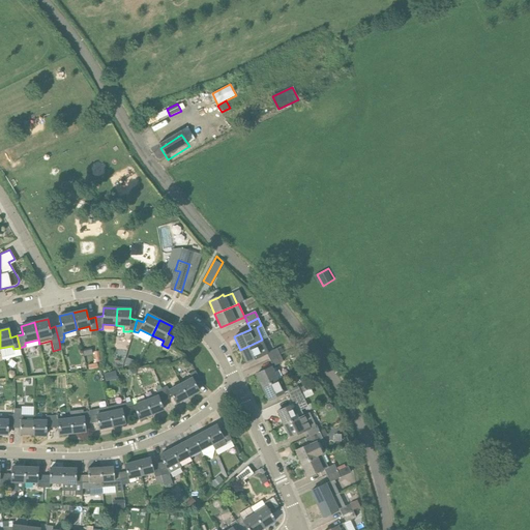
[(277,349),(274,350),(268,352),(262,340),(240,350),(246,362),(256,358),(267,353),(270,360),(281,355),(280,354),(284,353),(281,347),(277,349)]
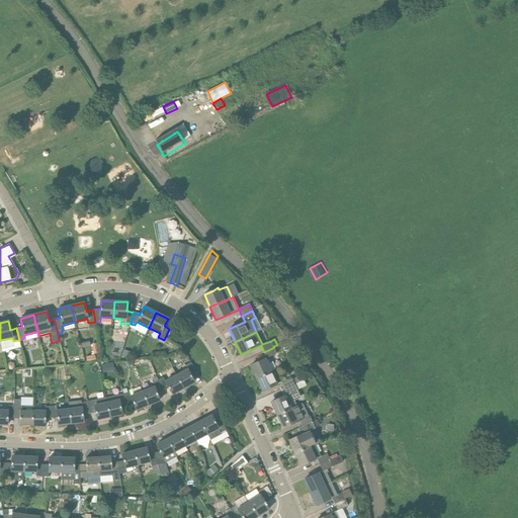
[(264,352),(267,358),(274,354),(277,353),(274,347),(264,352)]
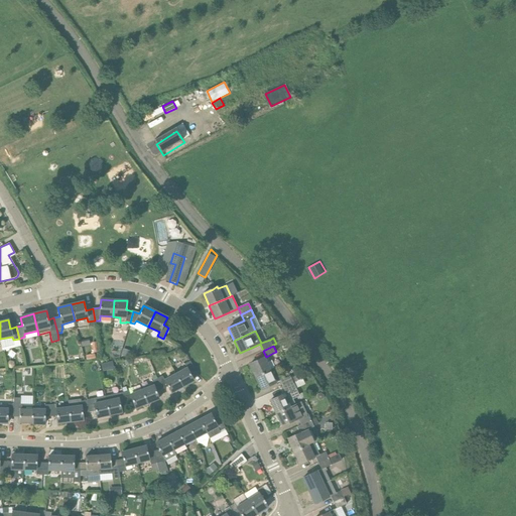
[(130,352),(123,349),(121,355),(129,357),(130,352)]
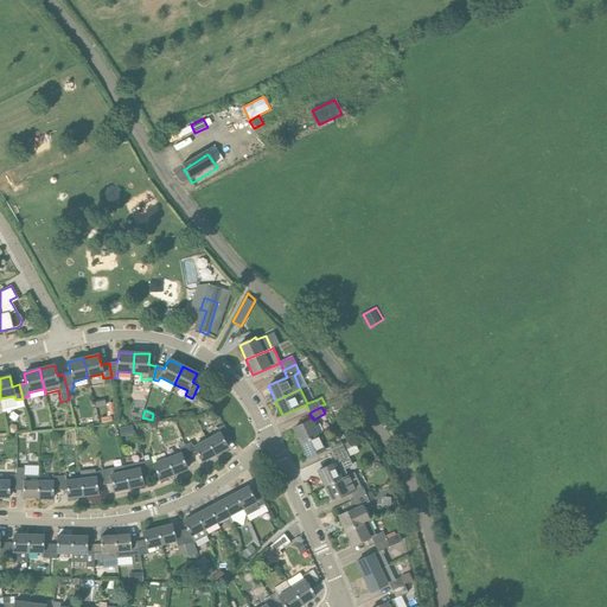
[(301,443),(318,435),(310,420),(305,423),(294,428),(301,443)]
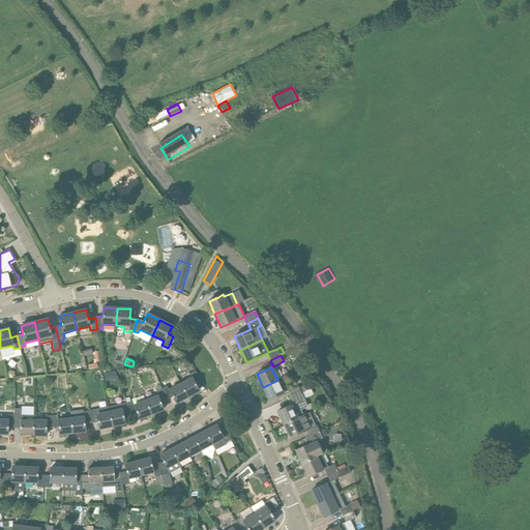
[(196,384),(201,381),(195,371),(189,374),(192,379),(181,384),(187,396),(199,390),(196,384)]
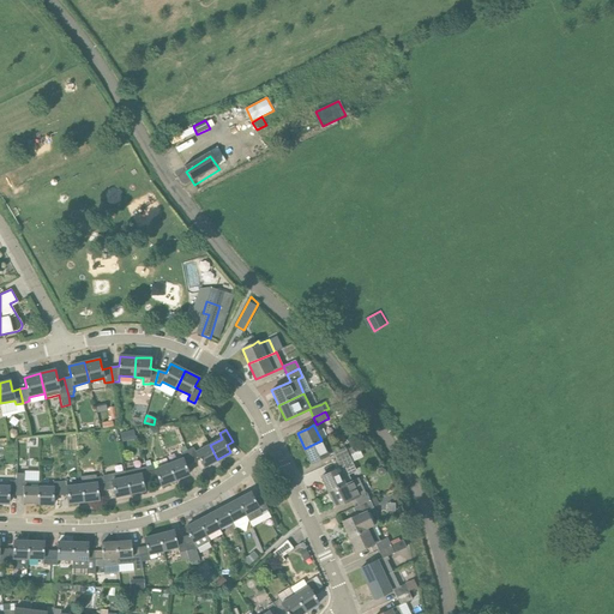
[(345,447),(337,451),(330,437),(321,440),(305,449),(312,463),(330,455),(333,453),(336,461),(349,455),(345,447)]
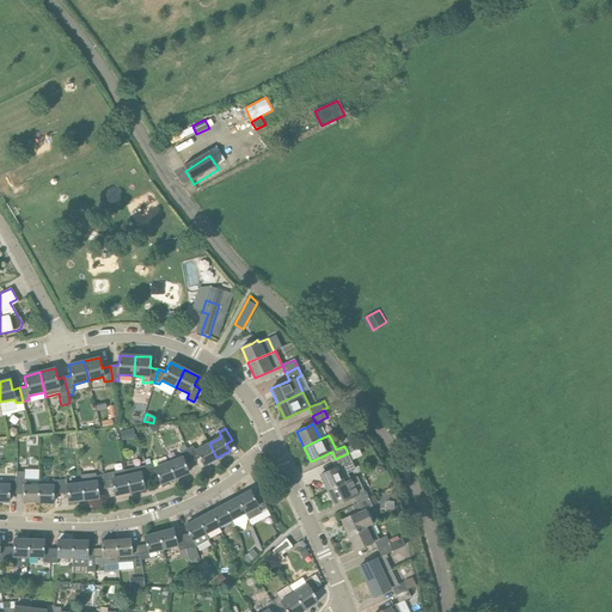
[(349,446),(352,452),(361,448),(359,442),(349,446)]
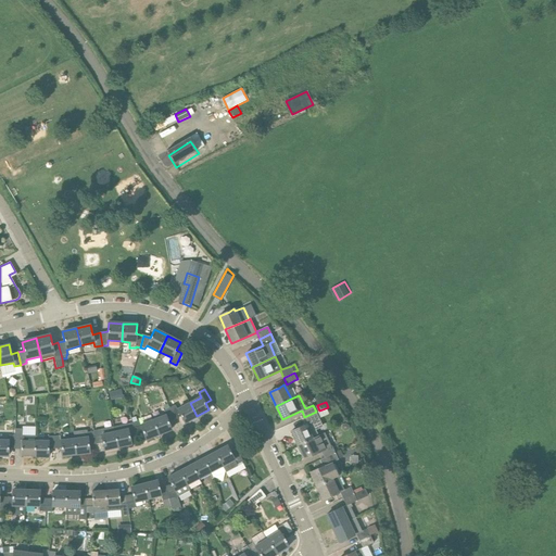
[(185,422),(197,416),(190,403),(177,409),(175,405),(169,408),(175,419),(181,416),(185,422)]
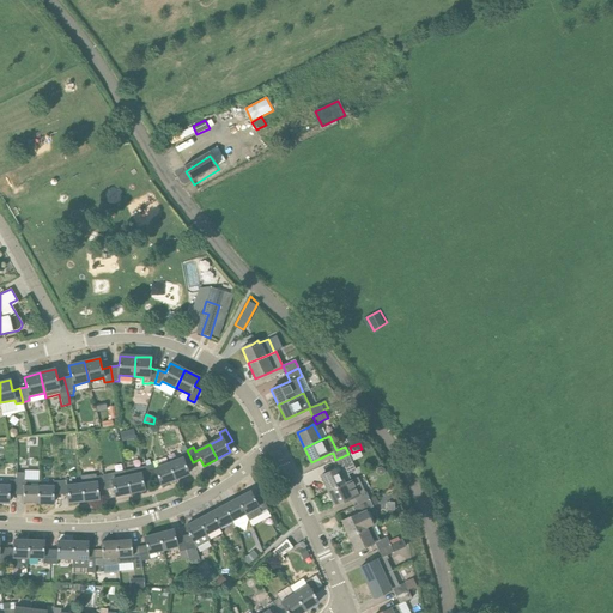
[(186,466),(193,462),(187,450),(181,453),(182,459),(169,463),(175,479),(188,474),(186,466)]
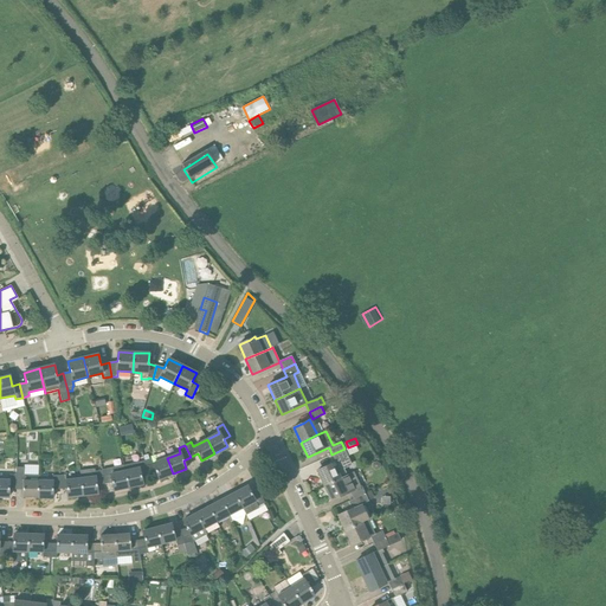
[(345,469),(352,465),(345,449),(331,455),(335,462),(328,465),(317,470),(324,485),(347,475),(345,469)]
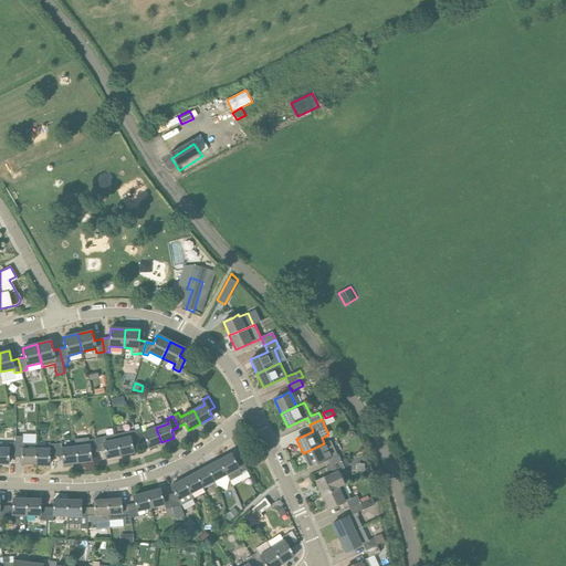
[(156,428),(143,433),(142,428),(136,430),(135,430),(138,442),(146,440),(148,448),(161,442),(156,428)]
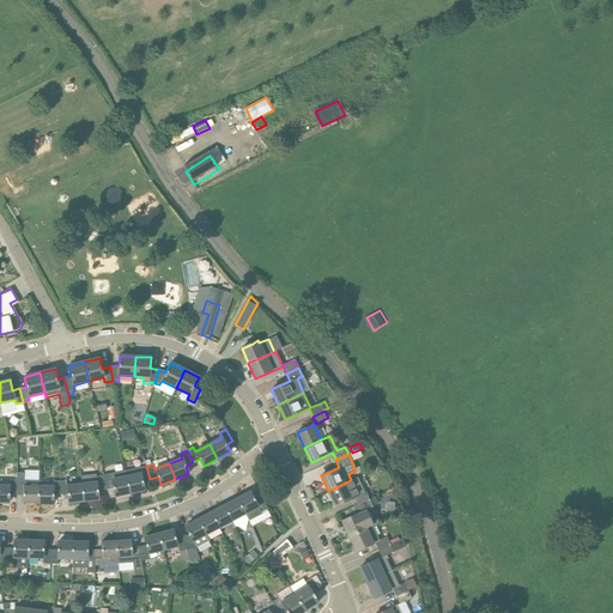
[(143,481),(150,479),(146,466),(125,471),(129,493),(145,490),(143,481)]
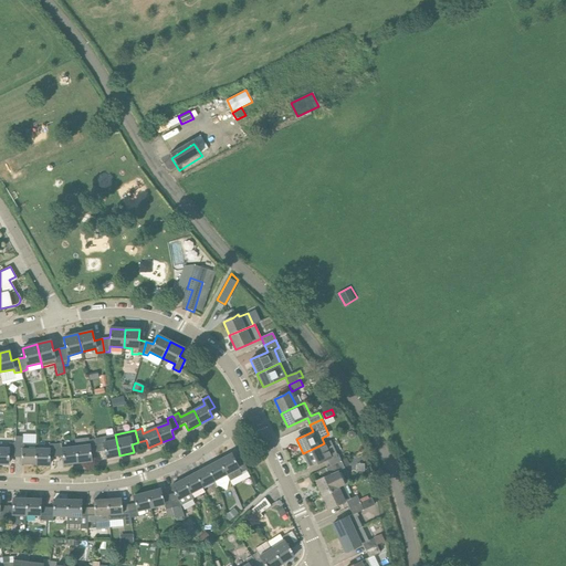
[(106,458),(119,456),(115,435),(95,439),(97,452),(105,451),(106,458)]
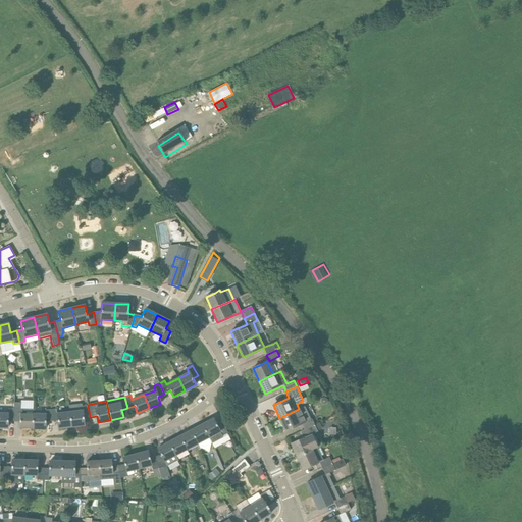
[(33,428),(33,409),(20,409),(20,404),(14,404),(14,409),(14,421),(19,421),(19,428),(33,428)]
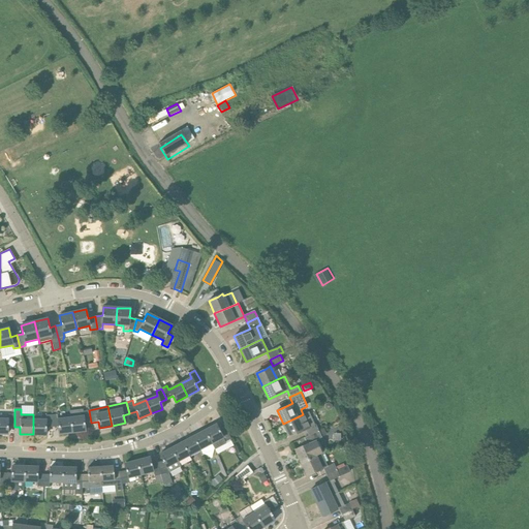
[(91,423),(89,410),(83,411),(83,409),(70,410),(70,418),(72,432),(85,431),(85,424),(91,423)]
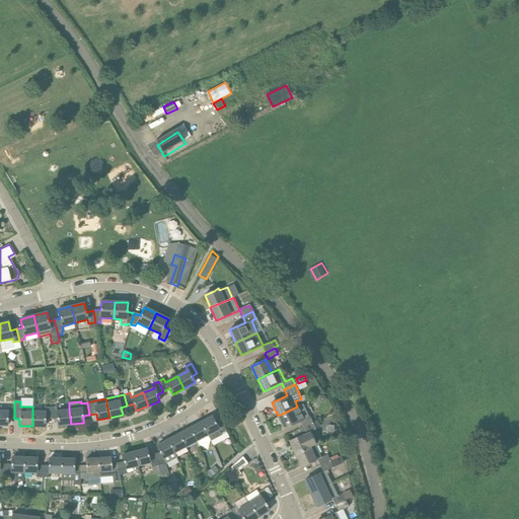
[(302,428),(312,423),(302,404),(297,406),(278,416),(284,429),(293,425),(300,422),(302,428)]
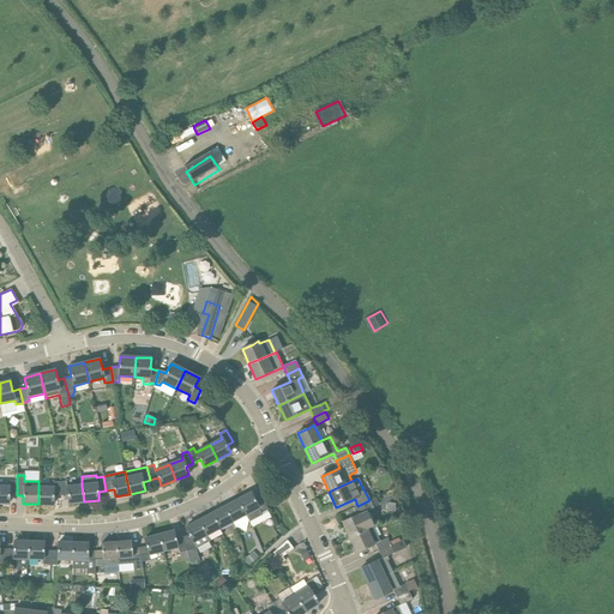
[(17,495),(17,481),(0,480),(0,503),(10,504),(10,495),(17,495)]
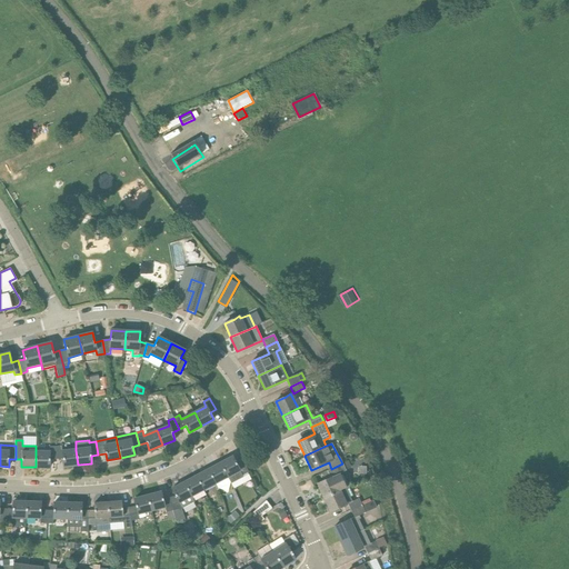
[(50,452),(37,451),(37,446),(36,446),(36,467),(49,467),(50,460),(57,459),(56,447),(49,447),(50,452)]
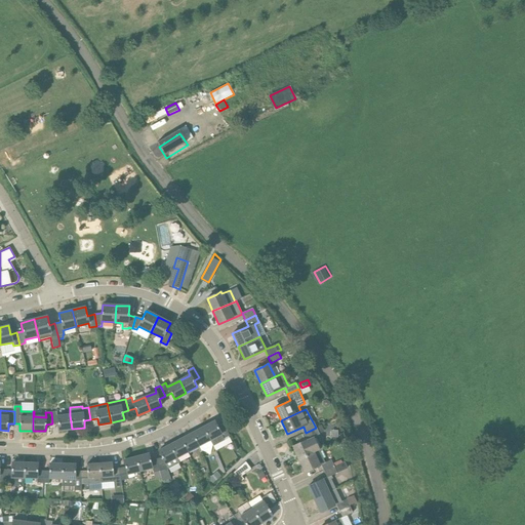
[(70,415),(57,416),(57,411),(51,412),(52,423),(58,423),(59,431),(72,429),(70,415)]
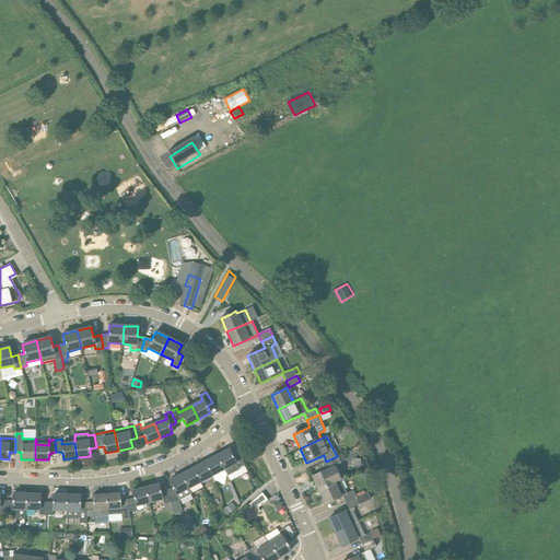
[(245,465),(238,453),(232,456),(229,450),(217,456),(223,468),(228,476),(240,469),(238,468),(245,465)]
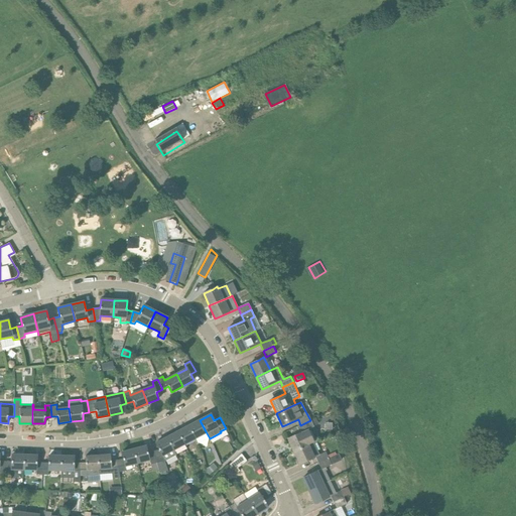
[(195,437),(206,431),(200,420),(188,425),(195,437)]
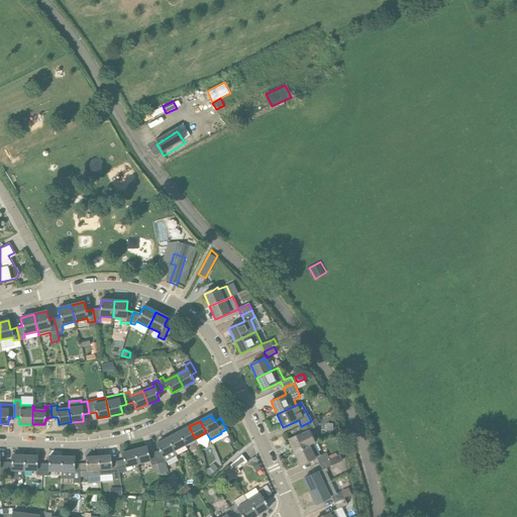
[(294,451),(314,442),(308,430),(314,427),(311,421),(301,426),(304,432),(298,435),(289,439),(294,451)]
